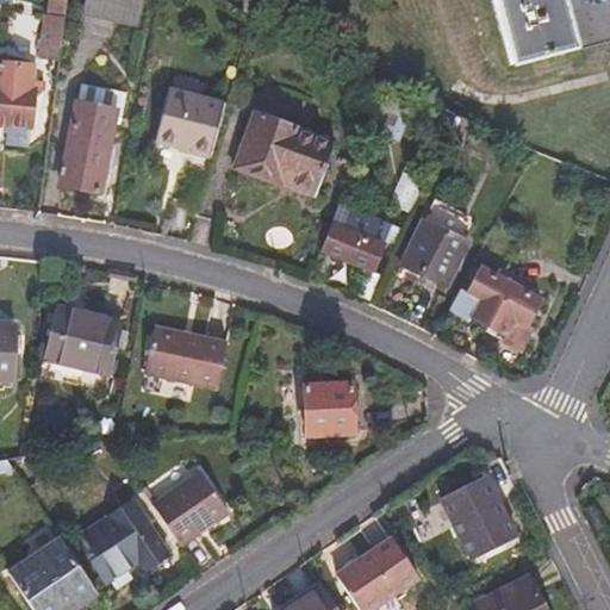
[(45,0),(42,37),(60,39),(64,0),(45,0)]
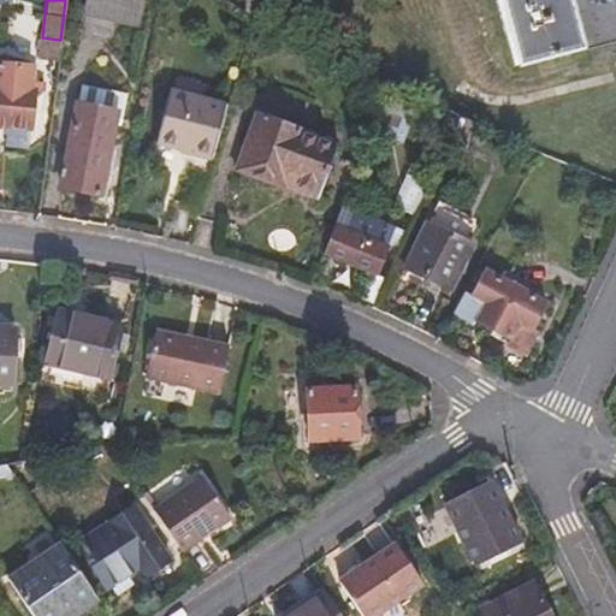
[(76,0),(75,16),(143,27),(147,0),(76,0)]
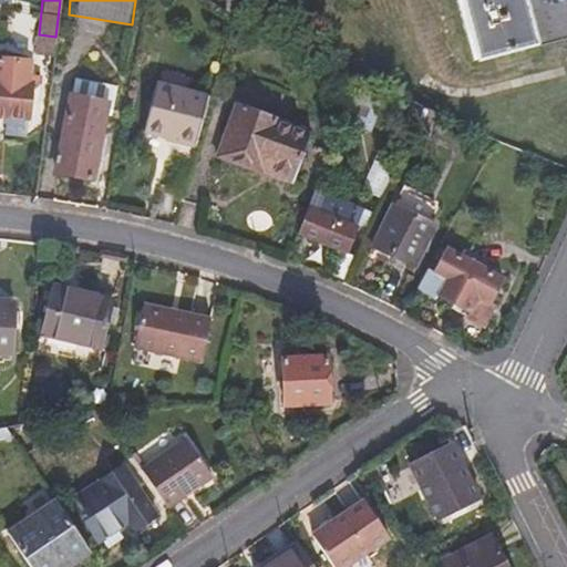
[(463,0),(481,63),(542,48),(533,13),(528,0),(463,0)]
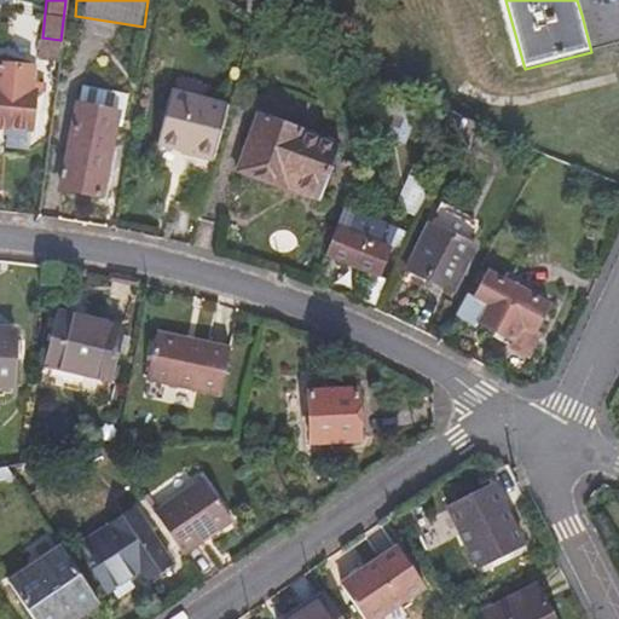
[(0,119),(4,119),(3,131),(28,133),(33,94),(27,93),(30,69),(0,65),(0,119)]
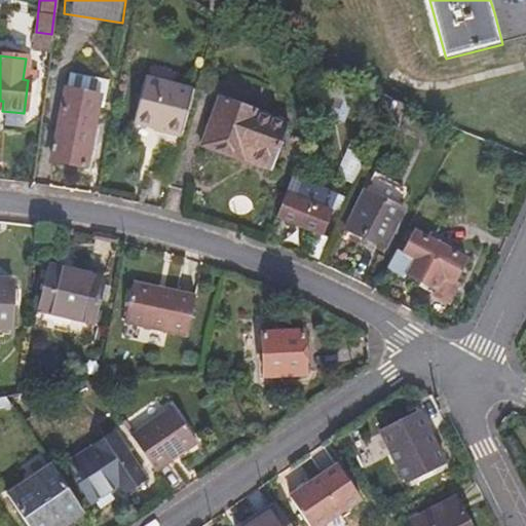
[(148,74),(135,120),(153,125),(154,121),(182,129),(193,87),(148,74)]
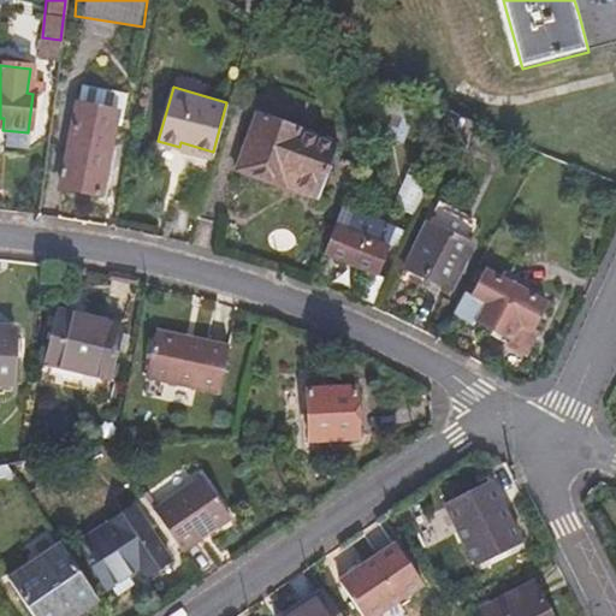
[(73,106),(59,191),(100,196),(114,111),(73,106)]
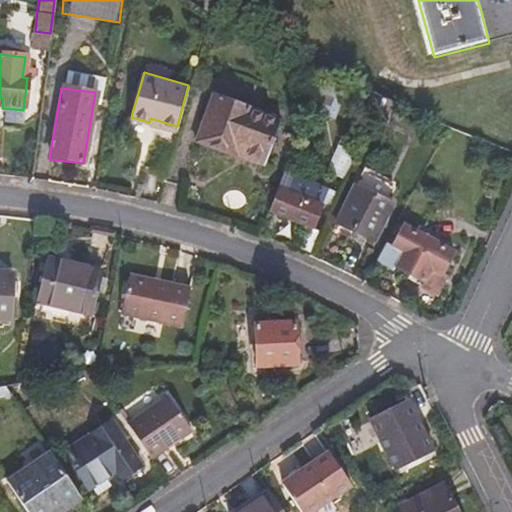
[(383,94),(372,89),(369,96),(381,101),(383,94)]
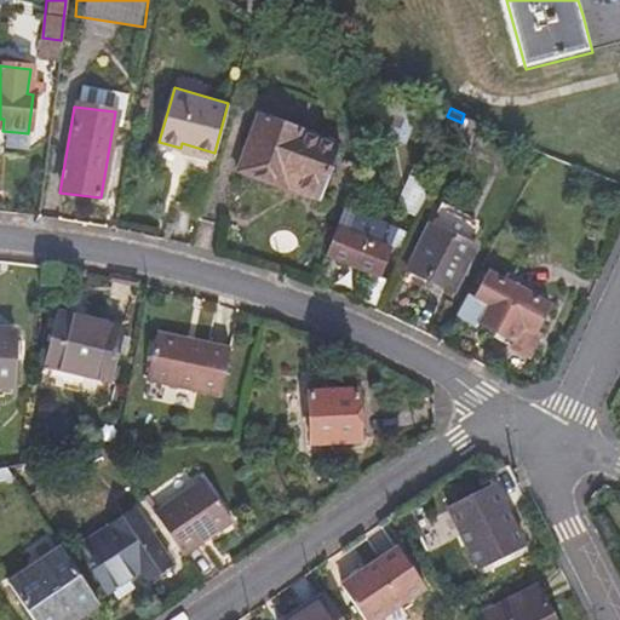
[(468,137),(477,121),(464,114),(461,122),(457,132),(468,137)]
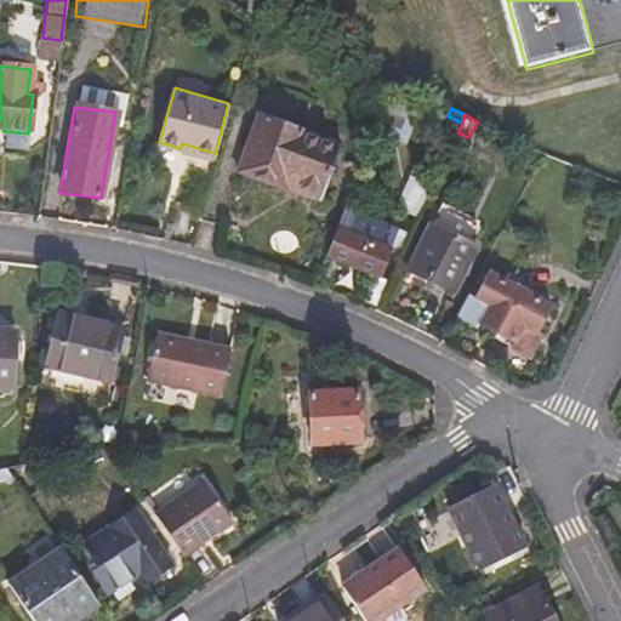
[(260,118),(238,175),(319,205),(341,148),(260,118)]
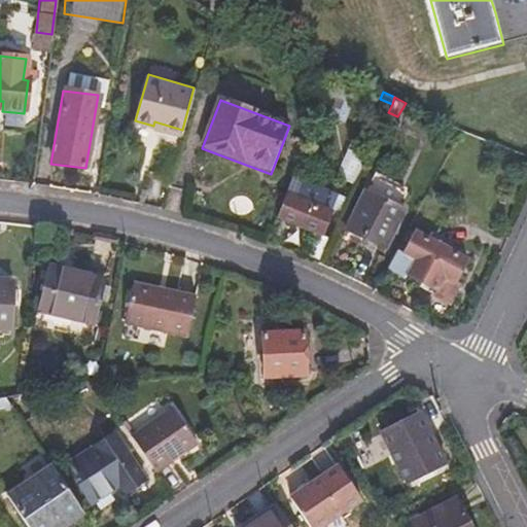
[(153,126),(180,134),(182,130),(154,121),(153,126)]
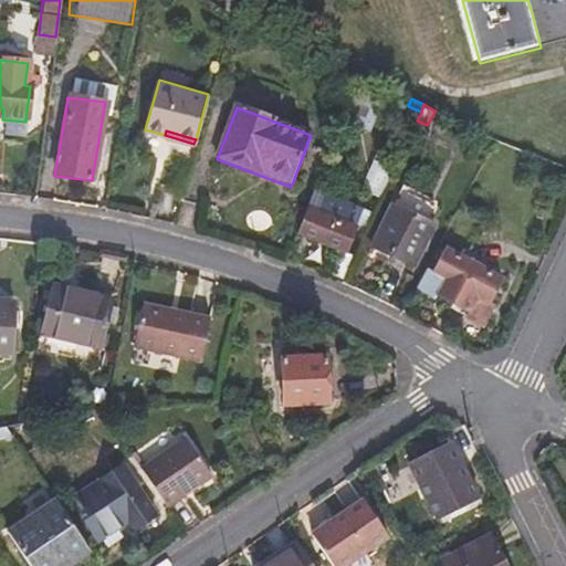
[(313,195),(306,210),(316,215),(322,199),(313,195)]
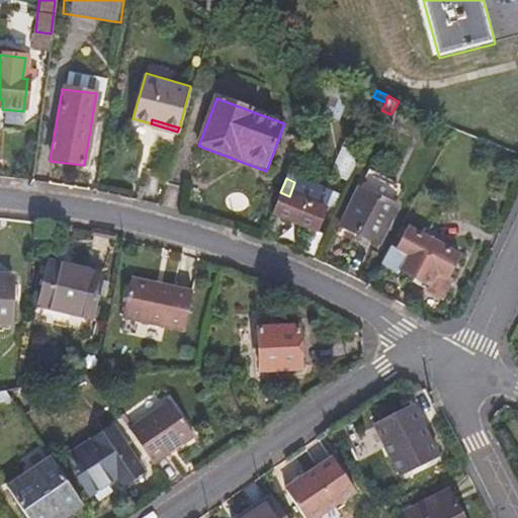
[(280,192),(272,214),(315,231),(324,209),(314,205),(320,191),(294,182),(289,196),(280,192)]
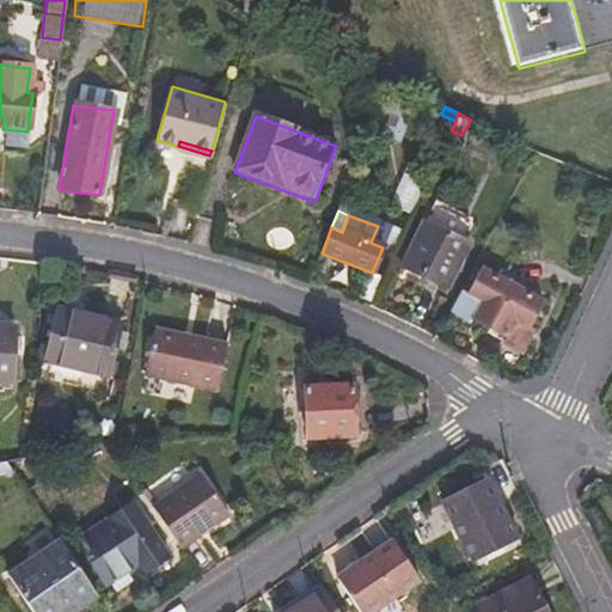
[(422,224),(401,268),(447,288),(466,244),(422,224)]
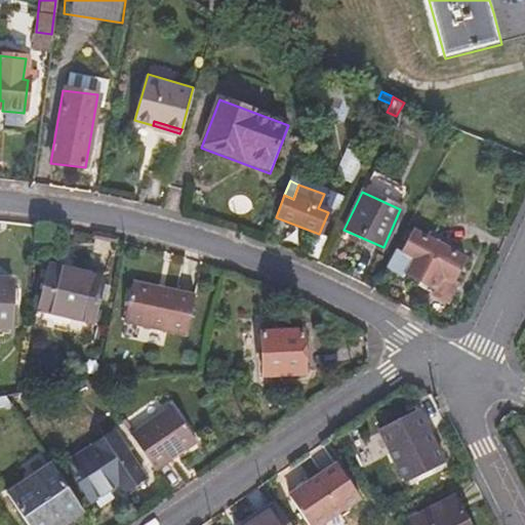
[(413,259),(406,274),(420,281),(437,289),(444,276),(454,281),(455,279),(467,258),(414,232),(403,253),(413,259)]
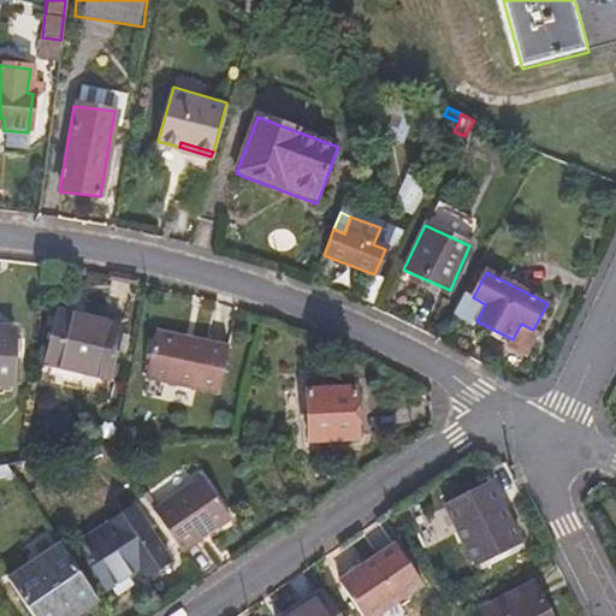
[(462,292),(450,317),(469,326),(474,320),(477,321),(485,304),(473,297),(462,292)]
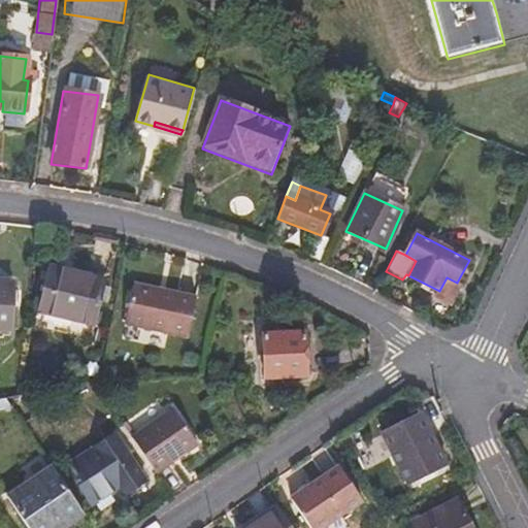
[(46,267),(36,310),(94,325),(103,282),(46,267)]
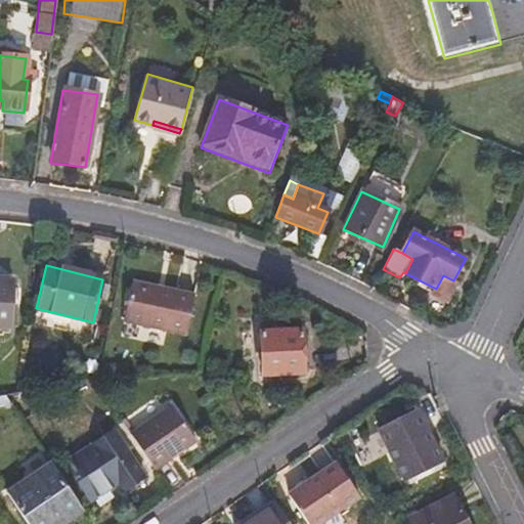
[(443,275),(436,289),(420,280),(417,287),(450,303),(461,282),(454,278),(453,280),(443,275)]
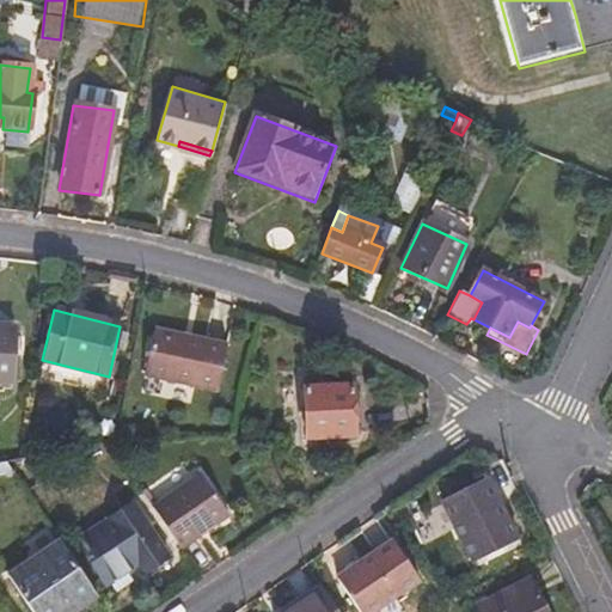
[(0,332),(0,383),(10,384),(10,332),(0,332)]
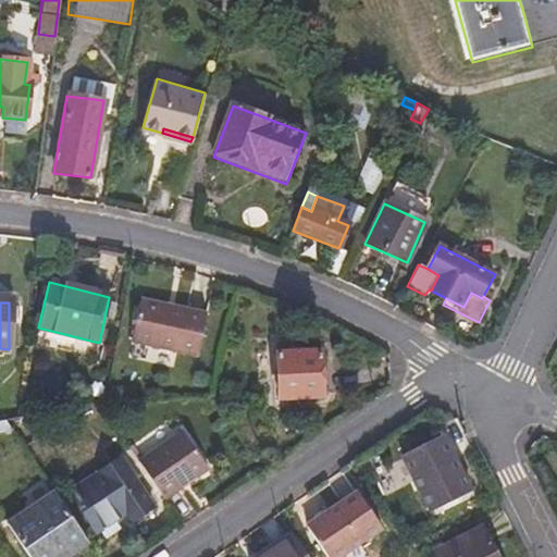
[(194,361),(203,319),(138,302),(127,346),(194,361)]
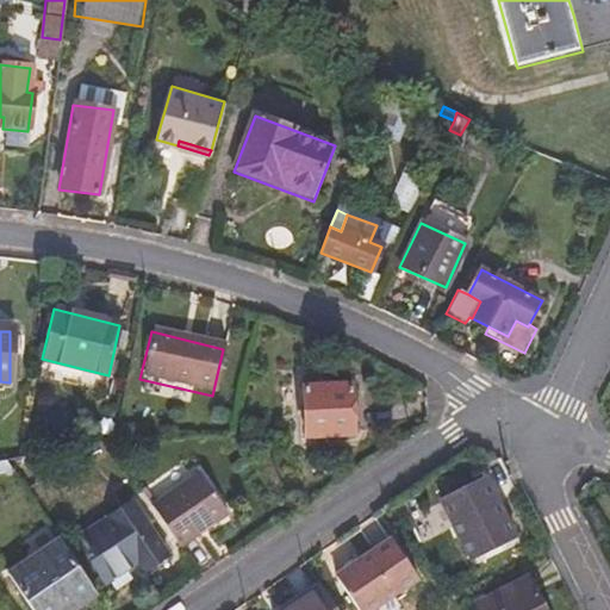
[(306,390),(310,439),(356,436),(353,387),(306,390)]
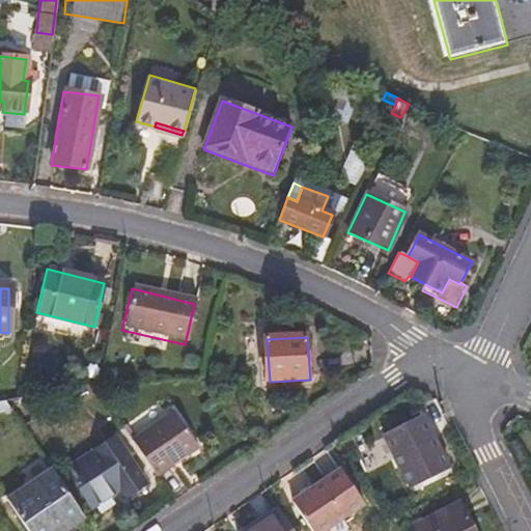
[(103,373),(103,382),(127,382),(126,372),(103,373)]
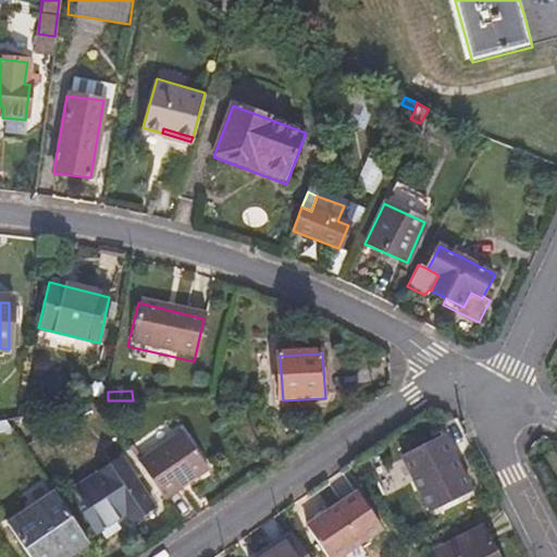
[(4,420),(11,430),(32,426),(29,416),(4,420)]
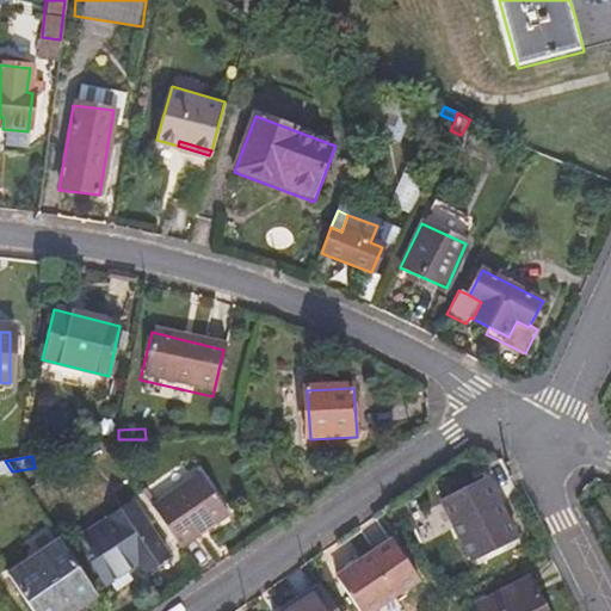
[(0,461),(0,473),(12,471),(5,461),(0,461)]
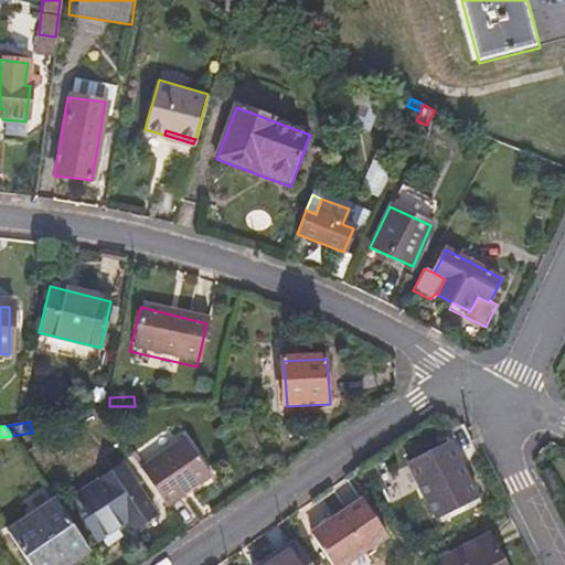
[(139,468),(166,507),(210,477),(183,438),(139,468)]
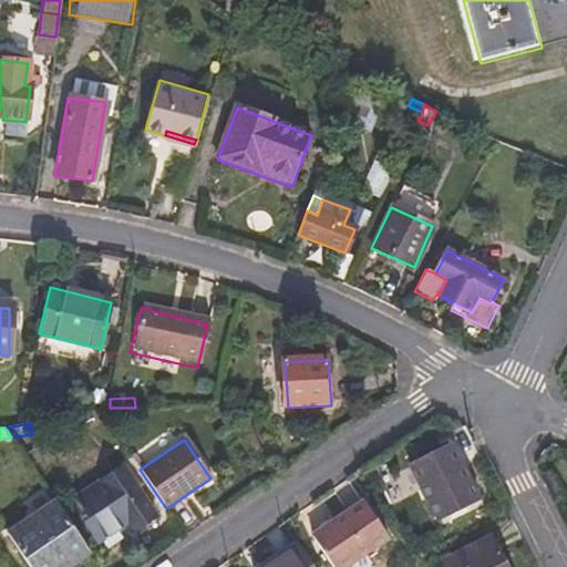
[(411,463),(440,522),(480,501),(451,443),(411,463)]
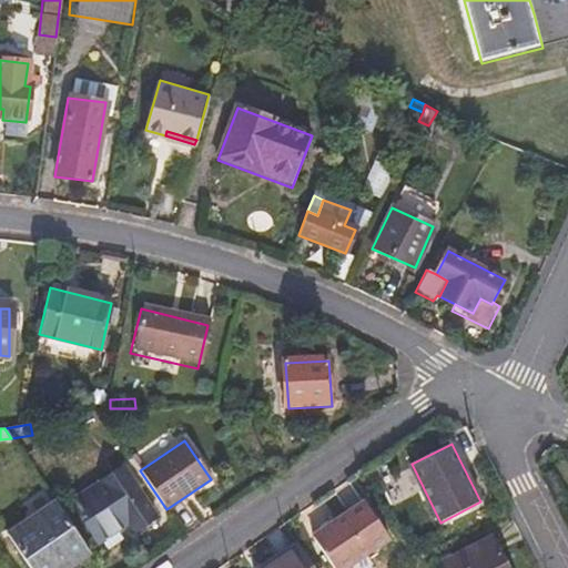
[(69,503),(95,541),(124,523),(132,533),(154,518),(120,468),(69,503)]
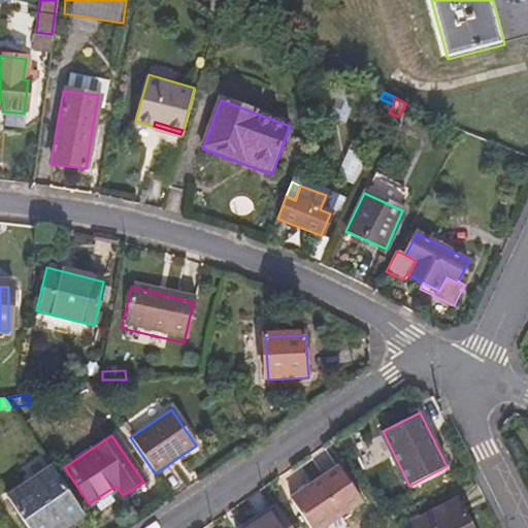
[(6,498),(25,527),(50,527),(52,527),(56,527),(63,524),(65,527),(83,515),(51,468),(6,498)]
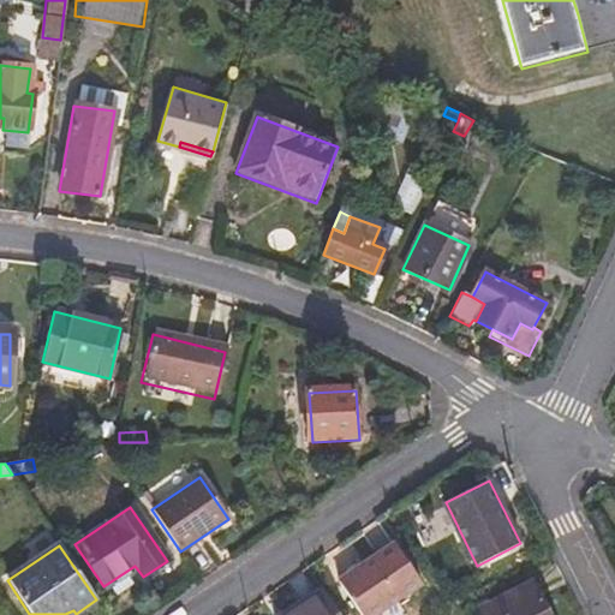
[(340,583),(362,614),(377,614),(422,586),(395,547),(340,583)]
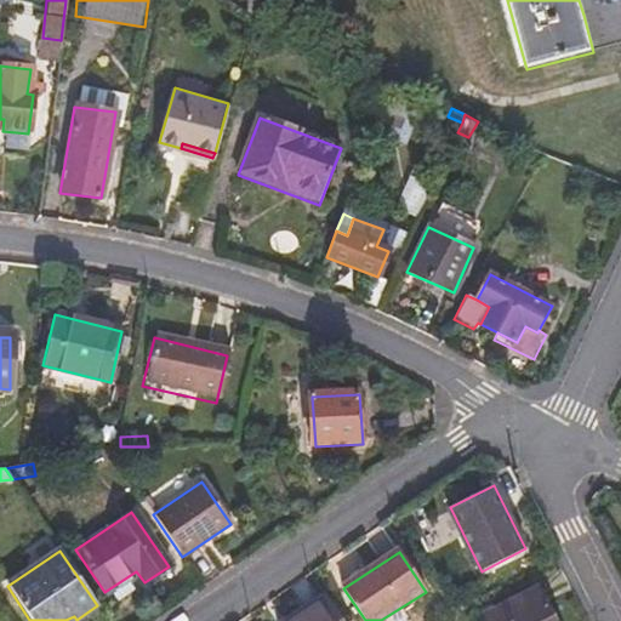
[(484,615),(486,620),(556,620),(539,587),(484,615)]
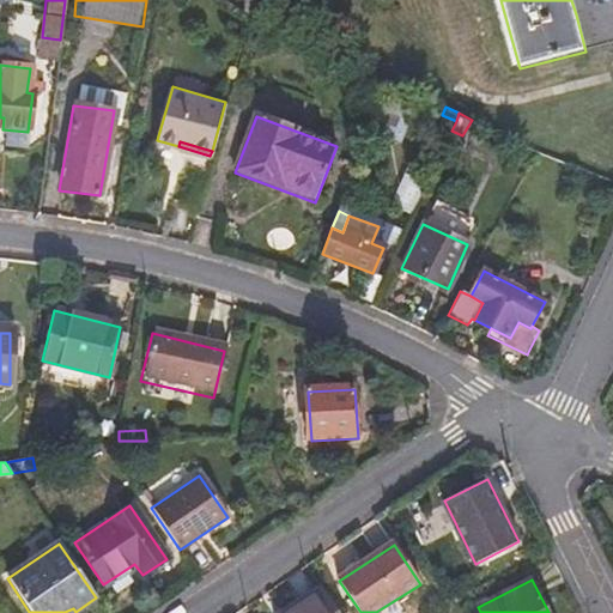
[(287,612),(337,612),(322,590),(287,612)]
